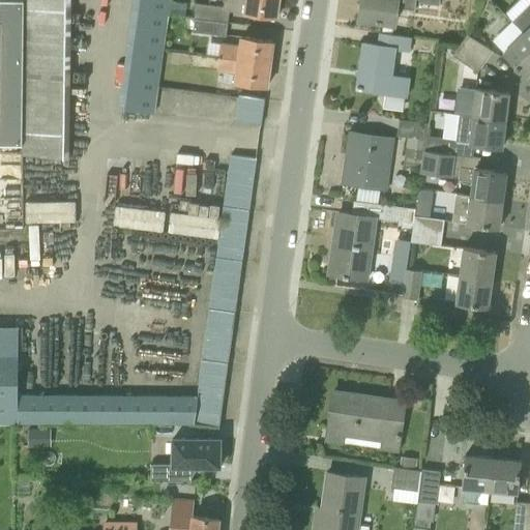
[(0,0),(0,143),(23,144),(23,129),(24,0),(0,0)]
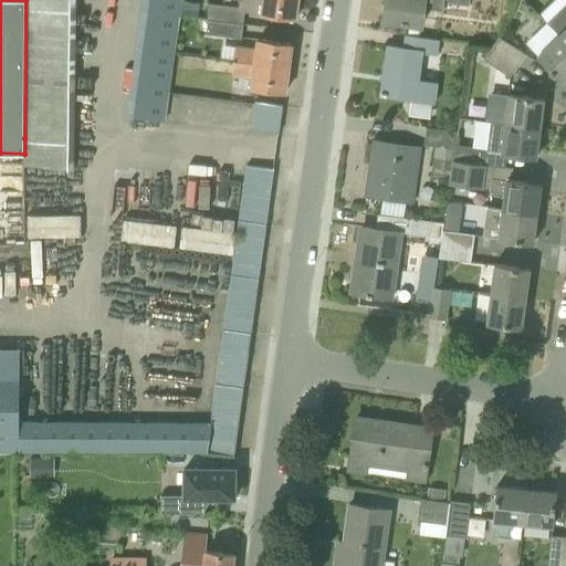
[(295,19),(297,0),(239,0),(239,7),(210,2),(208,20),(243,24),(244,10),(262,12),(261,13),(295,19)]
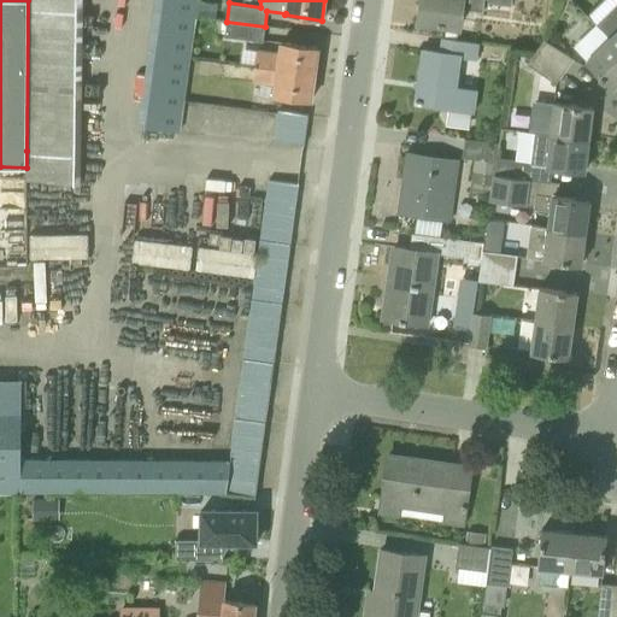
[(512,0),(421,0),(418,21),(459,27),(462,7),(482,11),(483,0),(486,0),(487,0),(487,3),(512,6),(512,0)]
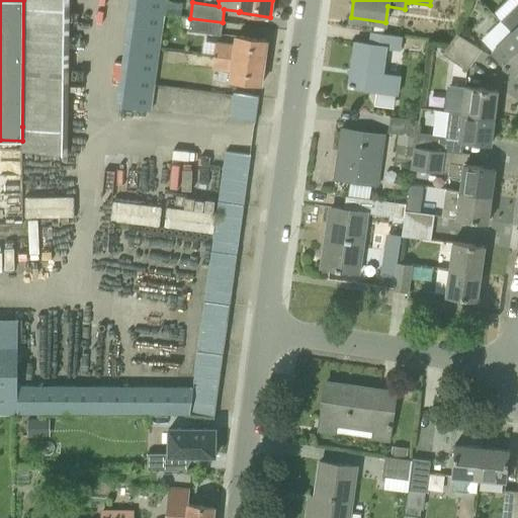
[(517,2),(501,20),(511,31),(517,37),(517,2)]
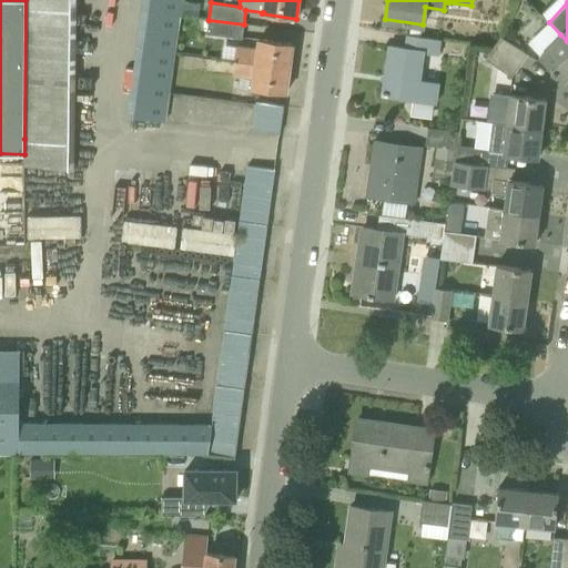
[(209,20),(206,33),(242,39),(244,24),(209,20)]
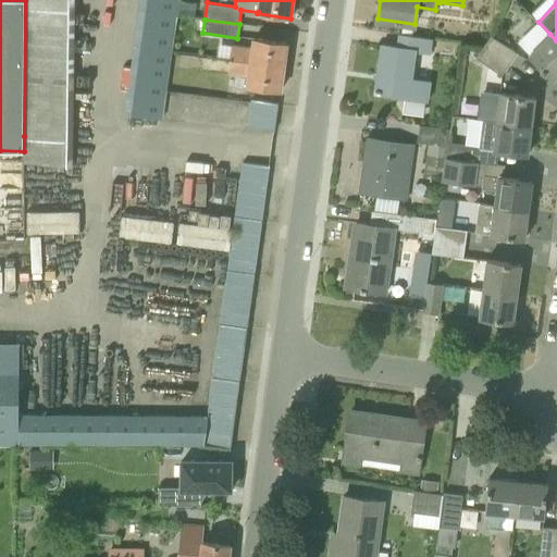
[(432,38),(400,34),(399,34),(397,47),(382,45),(375,93),(408,98),(406,110),(424,113),(425,100),(428,100),(430,82),(411,79),(416,51),(430,53),(432,38)]
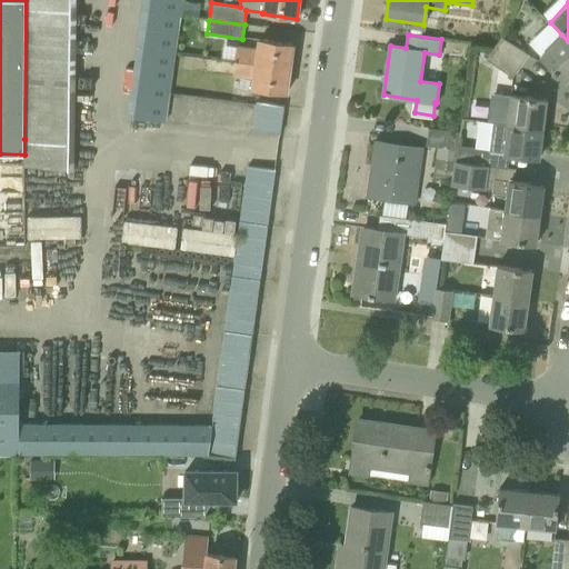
[(568,76),(568,41),(561,35),(540,55),(565,80),(568,76)]
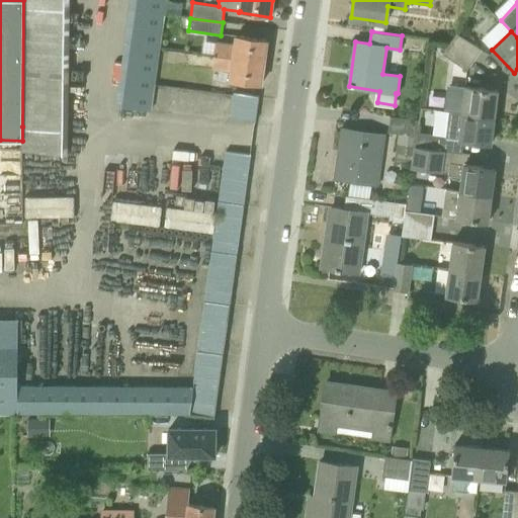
[(456,32),(450,41),(475,59),(480,50),(456,32)]
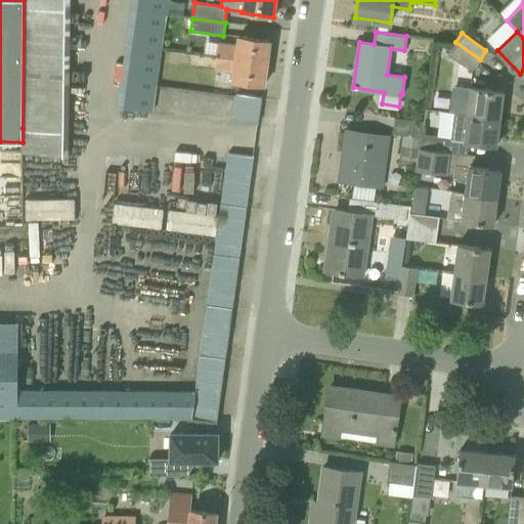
[(220,44),(218,56),(267,63),(270,39),(238,35),(237,47),(220,44)]
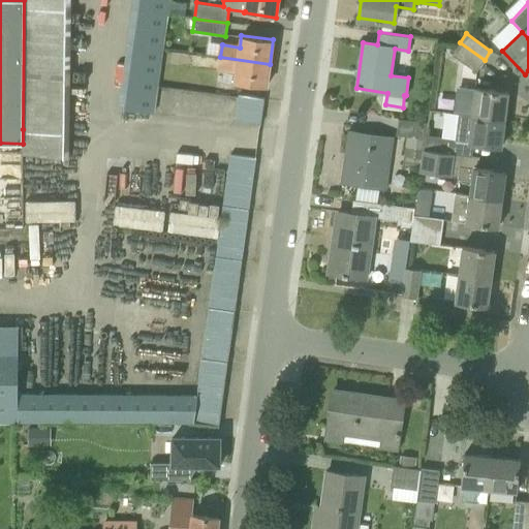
[(485,60),(460,42),(452,55),(476,71),(485,60)]
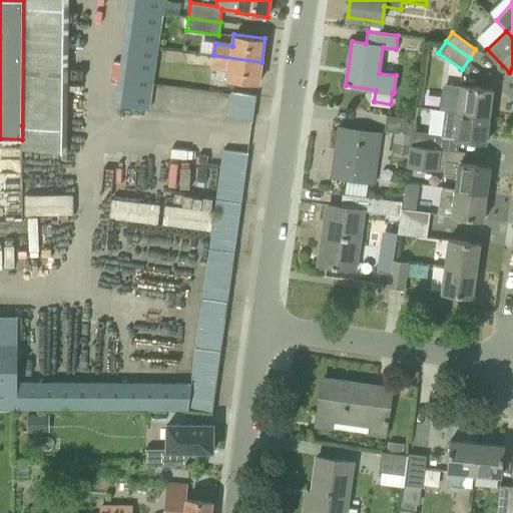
[(262,62),(213,55),(212,67),(228,70),(227,80),(258,85),(262,62)]
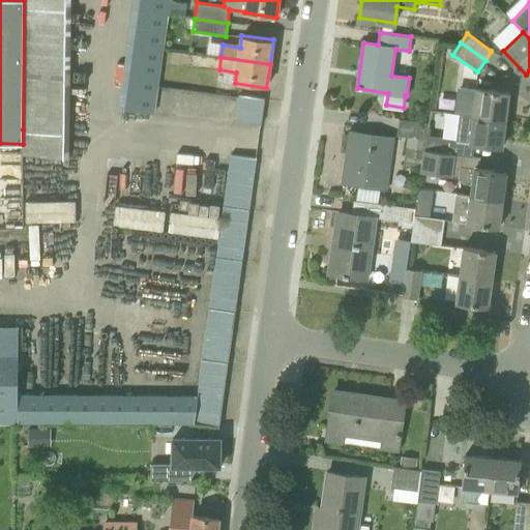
[(459,114),(505,119),(509,92),(476,88),(459,87),(455,114),(459,114)]
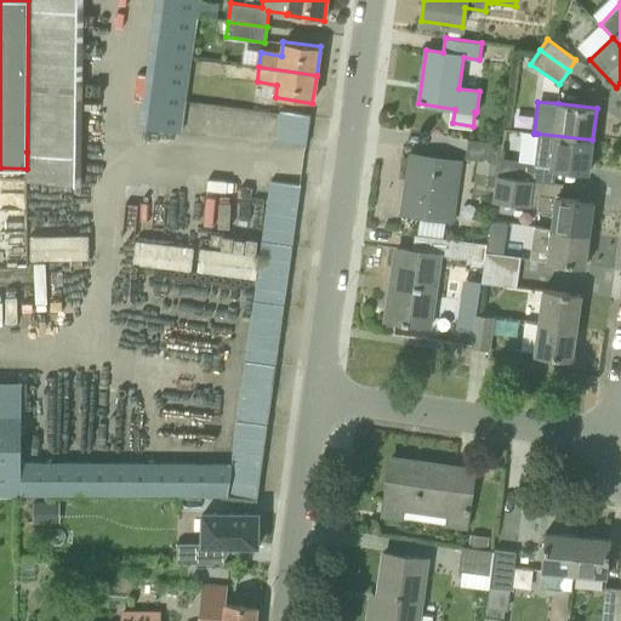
[(278,125),(308,130),(311,114),(280,109),(278,125)]
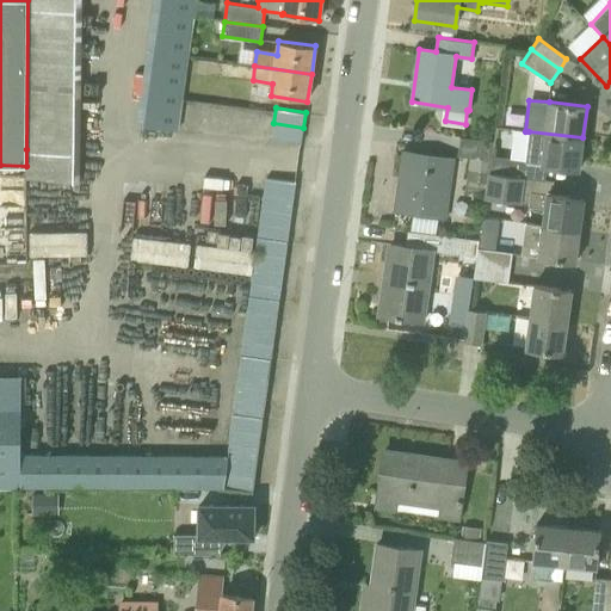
[(302,143),(303,128),(273,123),(271,140),(302,143)]
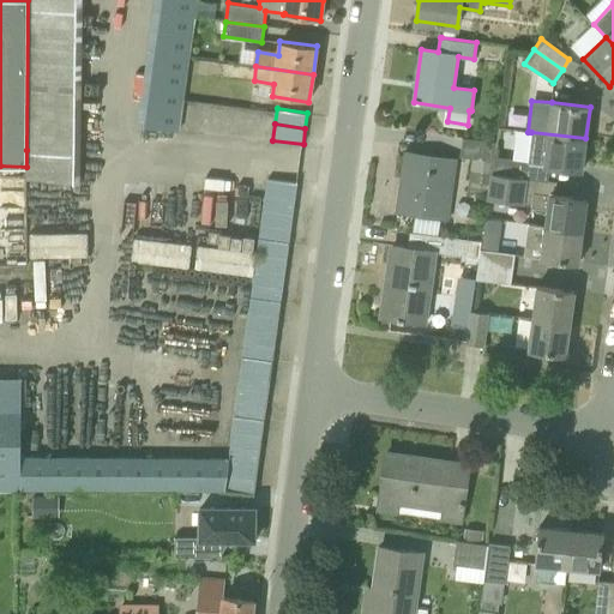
[(493,157),(492,163),(491,173),(546,181),(548,166),(582,170),(585,138),(531,132),(528,161),(493,157)]
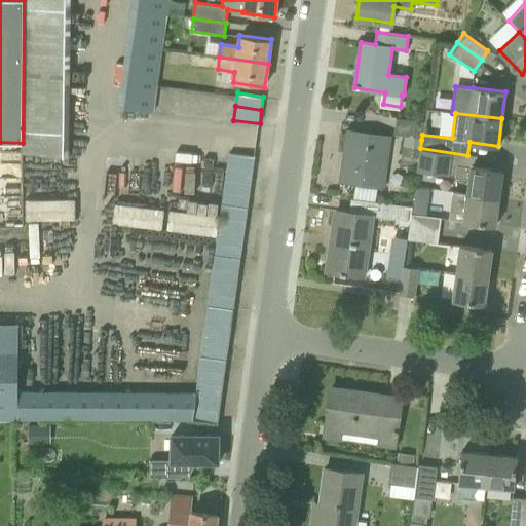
[(396,118),(393,135),(405,137),(421,140),(422,135),(424,124),(396,118)]
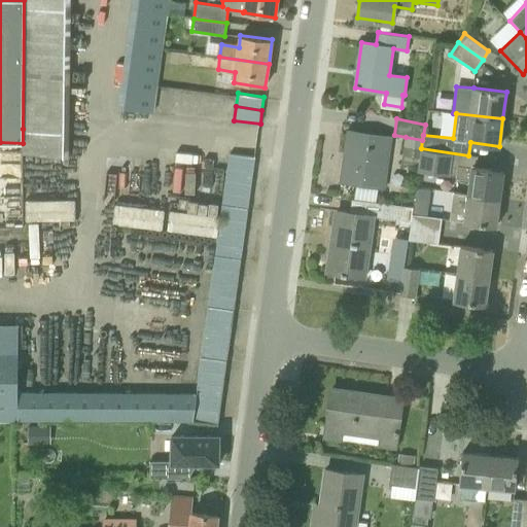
[(23,143),(23,153),(68,157),(68,126),(23,125),(23,129),(23,143)]
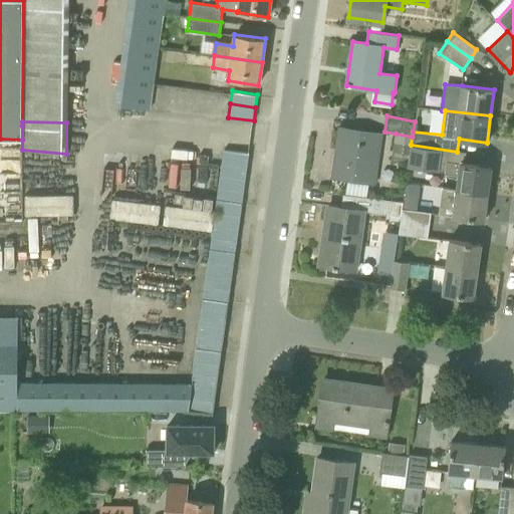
[(374,182),(380,135),(339,129),(333,176),(347,178),(345,191),(368,194),(370,181),(374,182)]
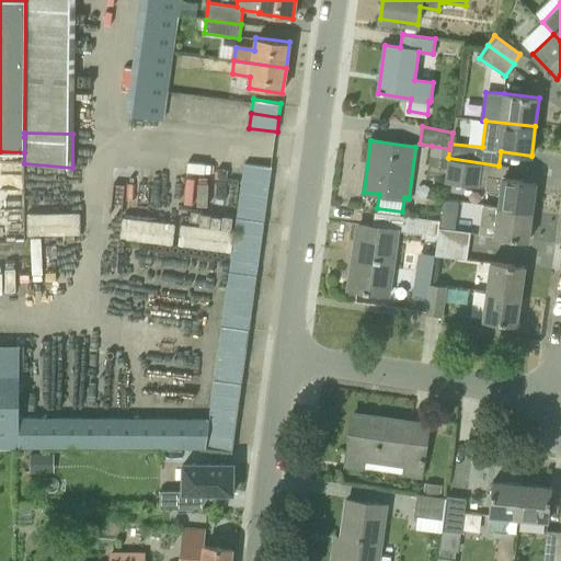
[(431,156),(427,172),(445,175),(448,158),(449,149),(432,146),(431,156)]
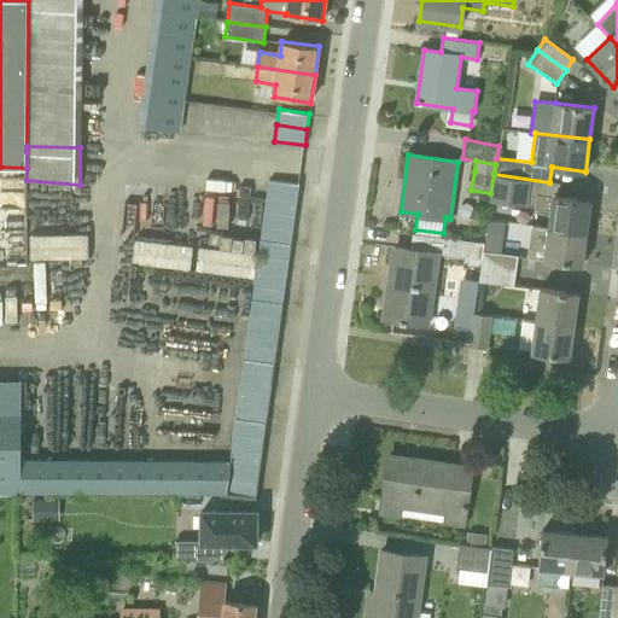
[(560,184),(549,182),(494,174),(490,193),(489,200),(525,207),(526,205),(535,207),(534,209),(551,211),(548,227),(587,233),(590,200),(559,197),(560,184)]
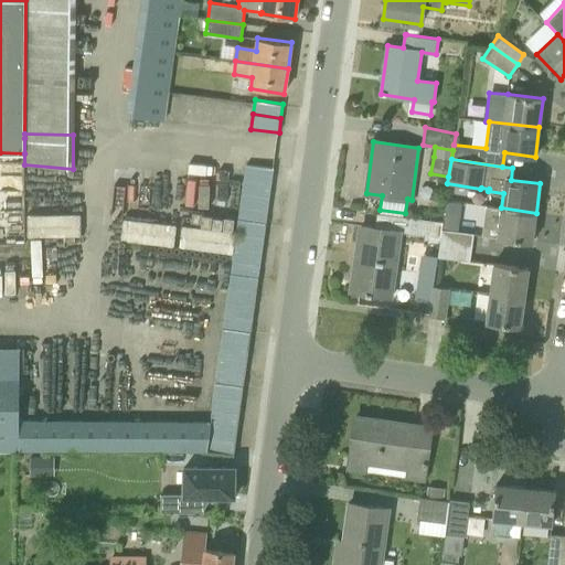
[(244,178),(272,181),(274,168),(246,163),(244,178)]
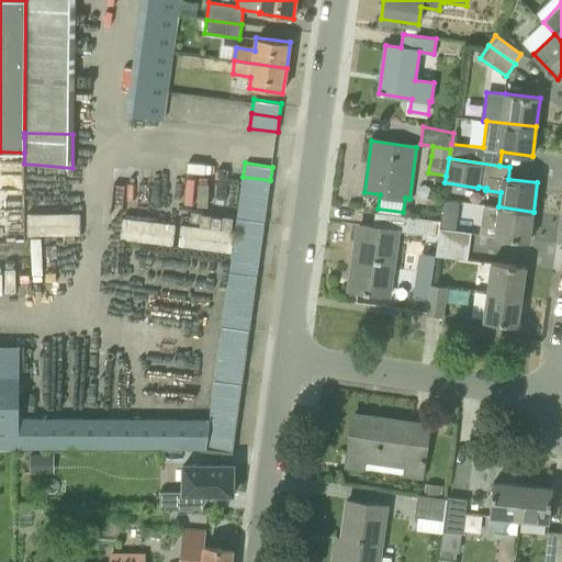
[(242,190),(269,194),(270,180),(243,177),(242,190)]
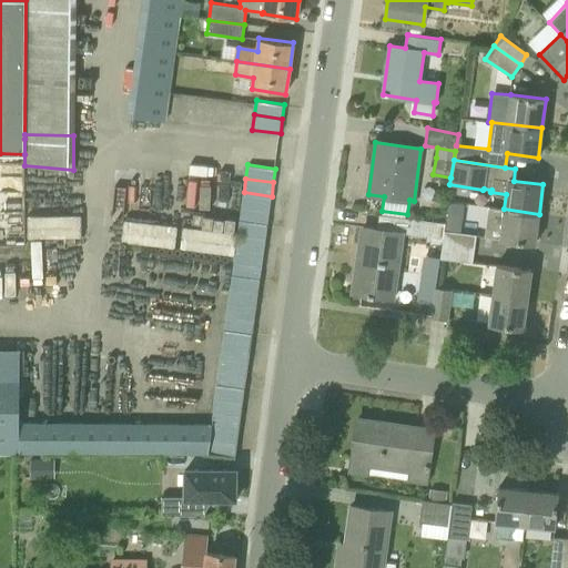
[(244,192),(242,206),(270,210),(272,196),(244,192)]
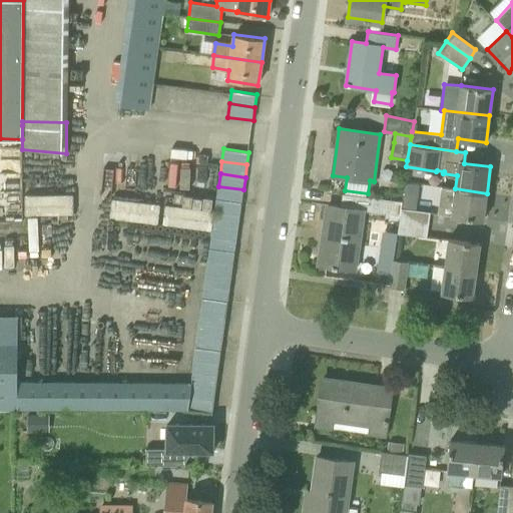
[(402,194),(417,196),(419,183),(404,181),(402,194)]
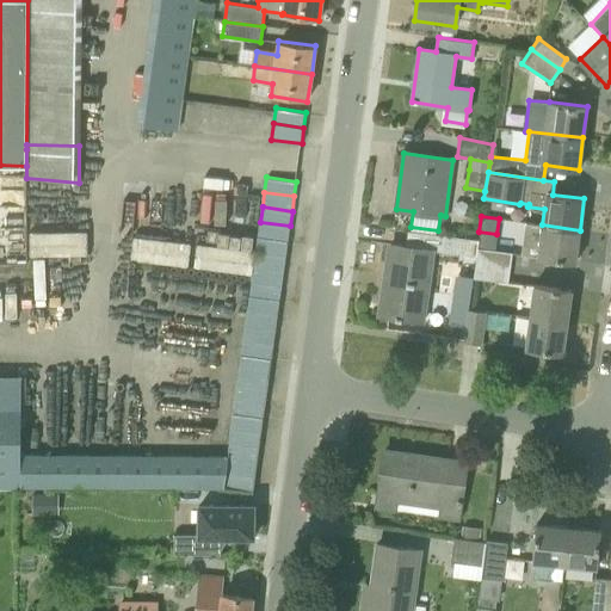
[(258,236),(288,240),(290,226),(260,222),(258,236)]
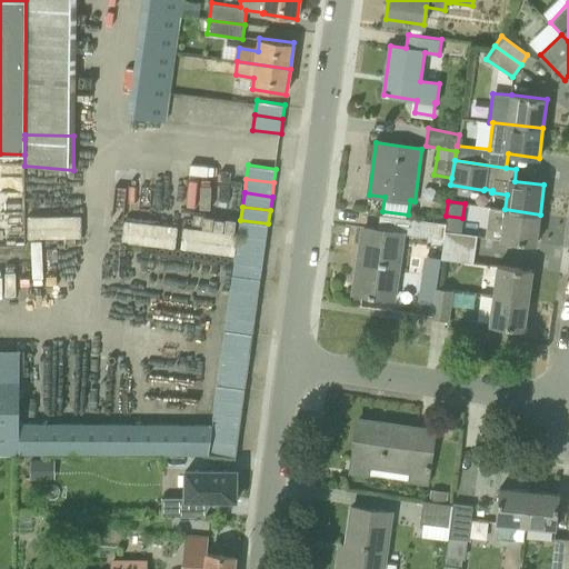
[(536,243),(540,215),(505,209),(505,210),(489,208),(485,237),(536,243)]
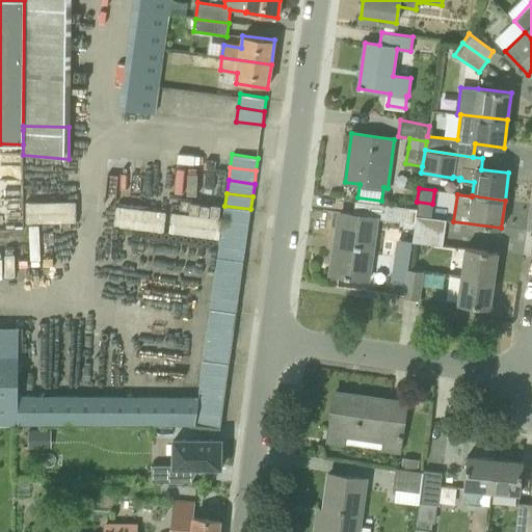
[(29,198),(29,220),(79,220),(79,200),(29,198)]
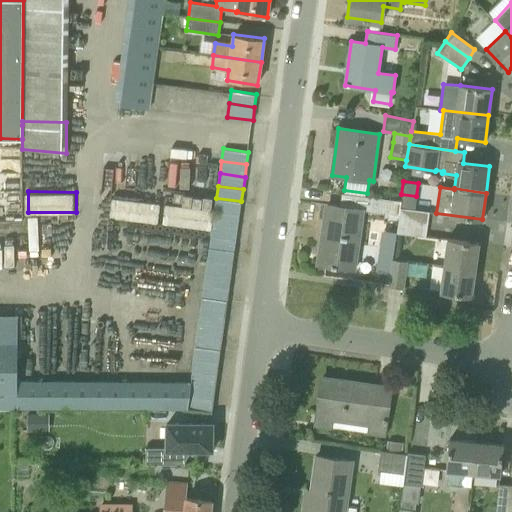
[(398,216),(399,208),(400,203),(368,196),(342,193),(340,206),(327,204),(319,264),(332,266),(331,267),(354,270),(362,210),(366,210),(398,216)]
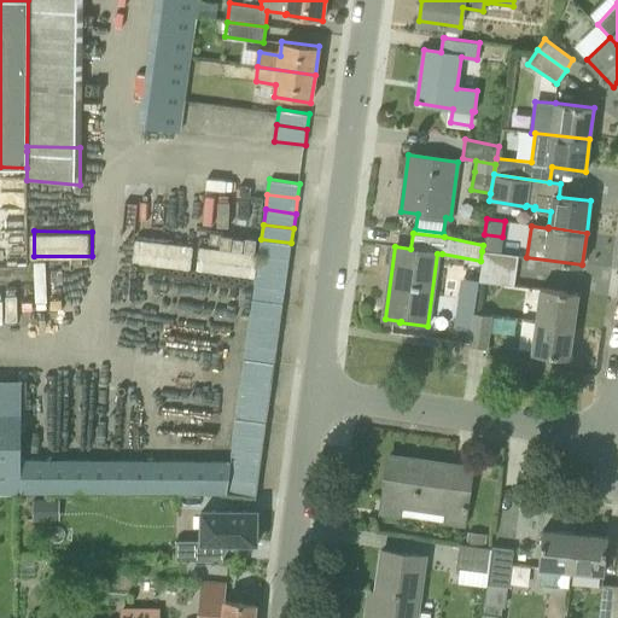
[(192,268),(196,245),(140,235),(135,257),(192,268)]
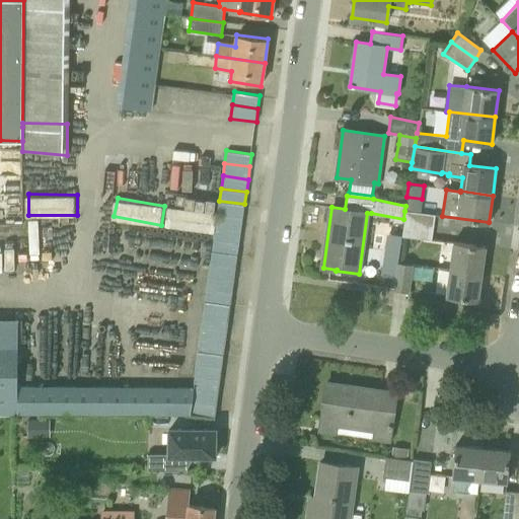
[(219,201),(217,213),(243,217),(244,204),(219,201)]
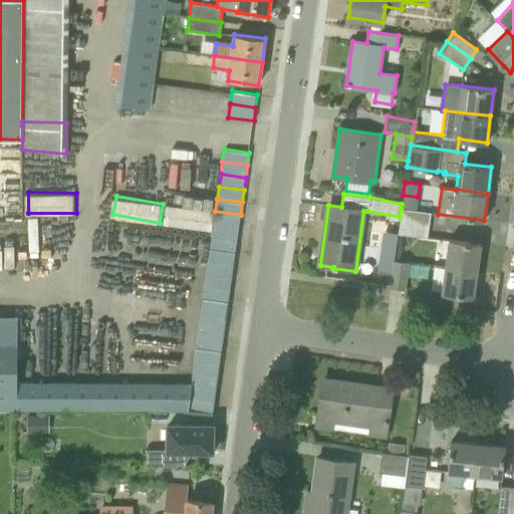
[(431,213),(401,209),(400,217),(400,221),(429,226),(431,213)]
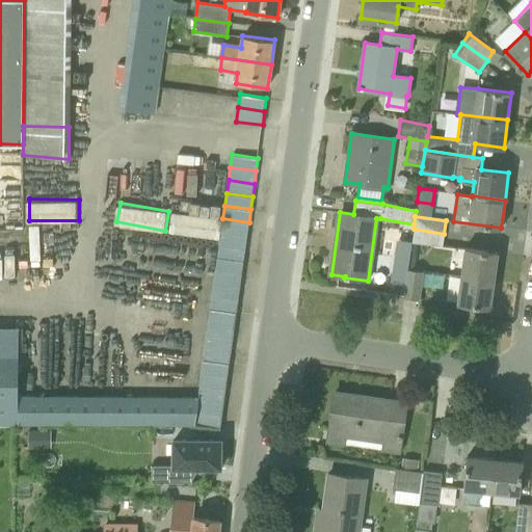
[(247,235),(249,222),(222,218),(221,232),(247,235)]
